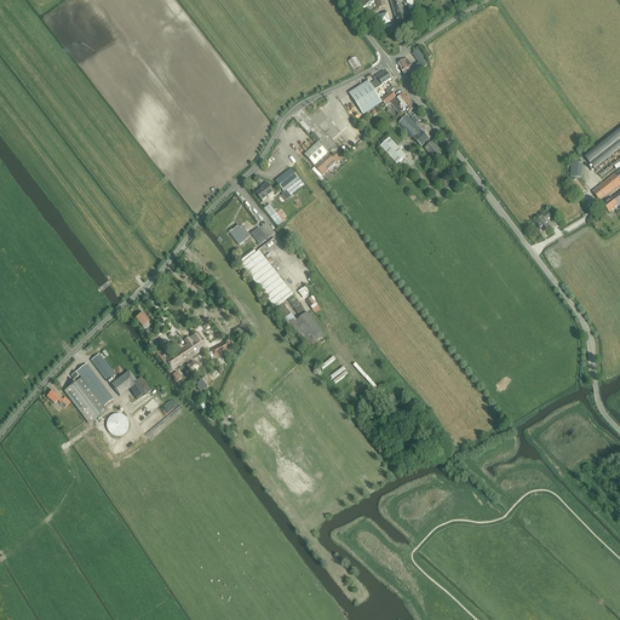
[(397,23),(397,24),(400,33),(415,28),(413,18),(411,15),(407,16),(405,6),(402,0),(389,0),(392,10),(397,23)]
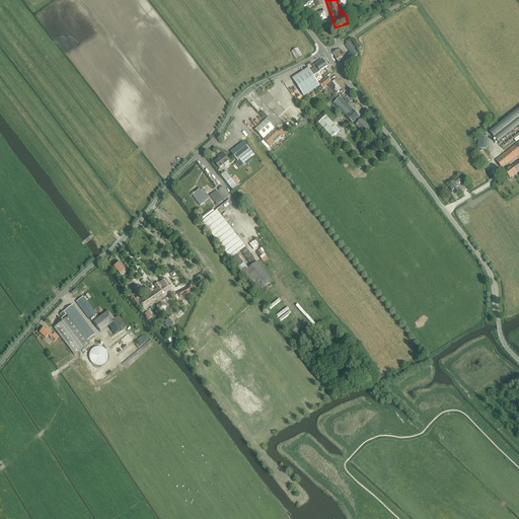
[(317,13),(319,21),(327,19),(325,11),(317,13)]
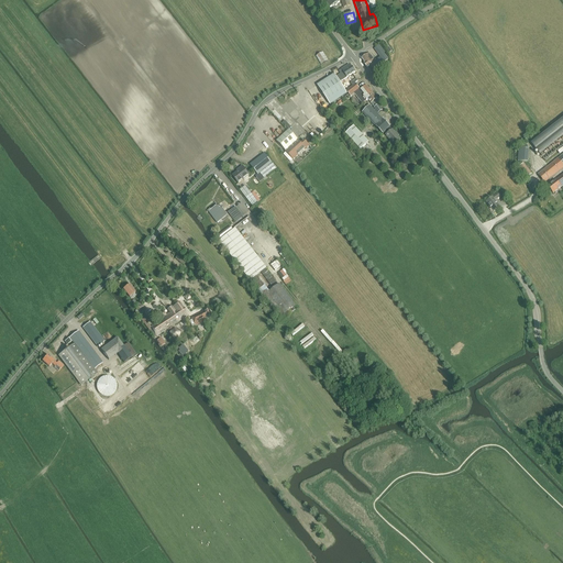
[(384,63),(388,59),(384,54),(385,53),(379,46),(374,50),(381,58),(375,62),(370,54),(362,59),(365,64),(364,64),(367,68),(370,66),(375,75),(386,67),(384,63)]
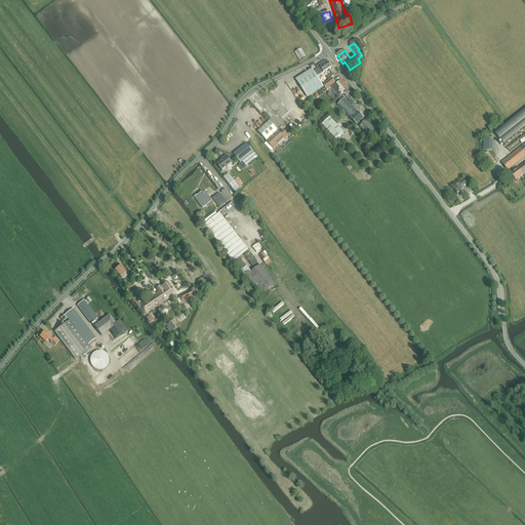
[(295,53),(299,61),(306,57),(301,49),(295,53)]
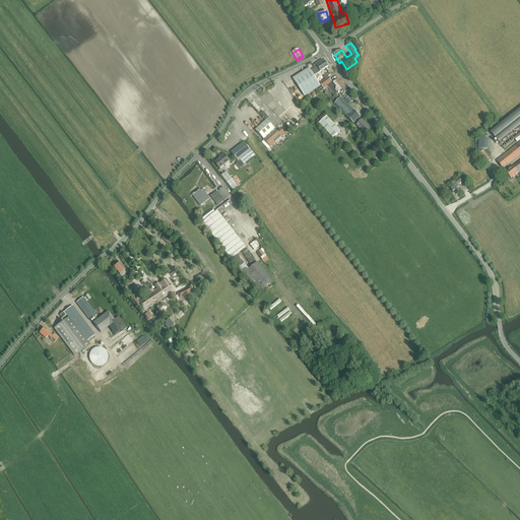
[(315,69),(311,72),(314,77),(328,67),(324,61),(323,62),(322,61),(316,65),(315,65),(313,66),(315,69)]
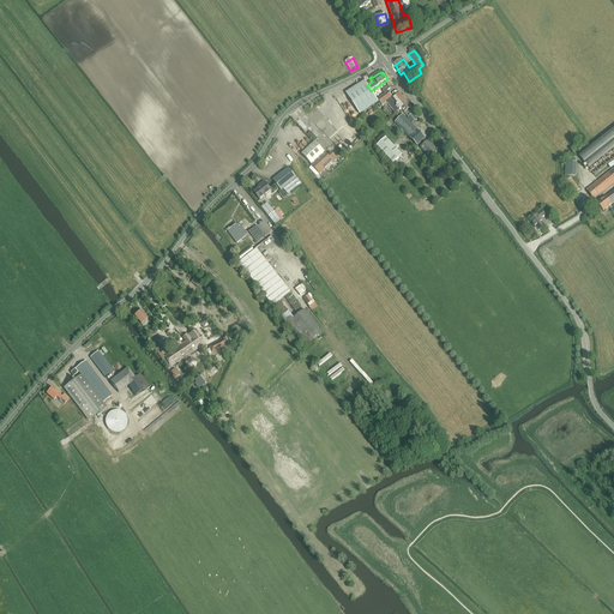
[(379,103),(371,91),(367,85),(366,85),(365,82),(347,94),(351,102),(360,115),(379,103)]
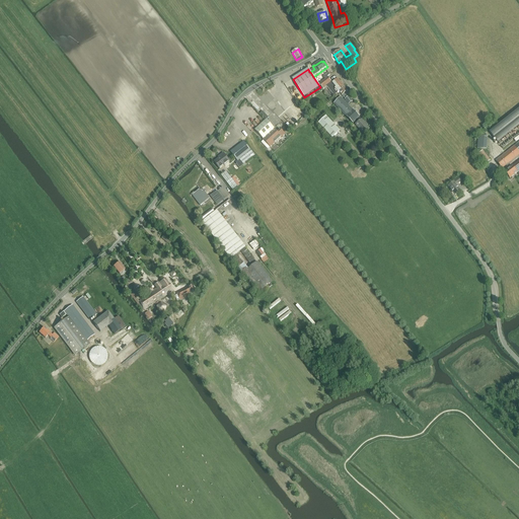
[(338,93),(339,92),(345,88),(338,80),(332,84),(327,77),(318,84),(322,90),(326,87),(334,96),(338,93)]
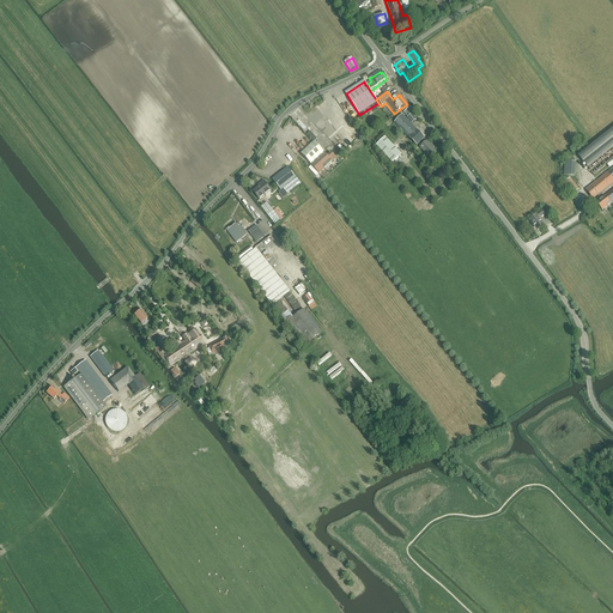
[(413,111),(407,104),(400,109),(407,117),(407,119),(412,125),(417,121),(411,113),(413,111)]
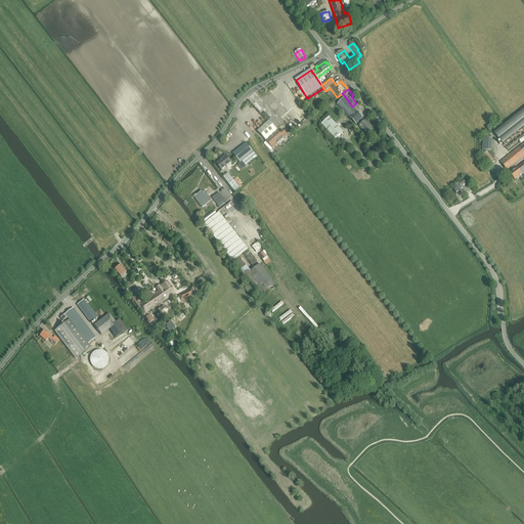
[(369,133),(373,131),(365,122),(364,122),(362,119),(363,119),(344,99),(337,105),(356,125),(357,124),(363,132),(362,133),(366,137),(369,134),(369,133)]
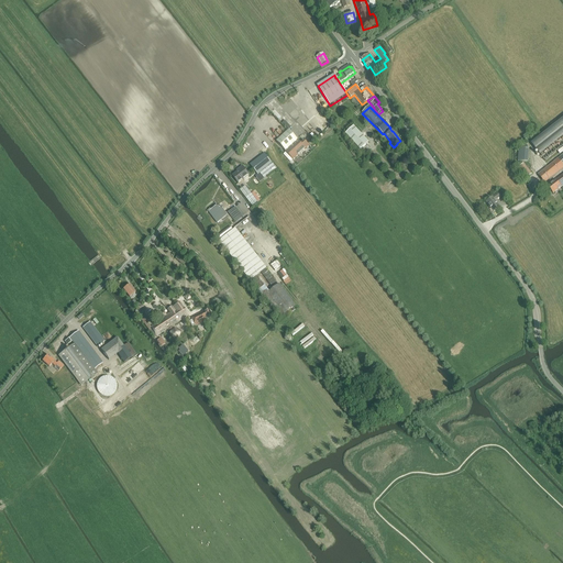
[(545,162),(562,146),(562,118),(531,144),(545,162)]
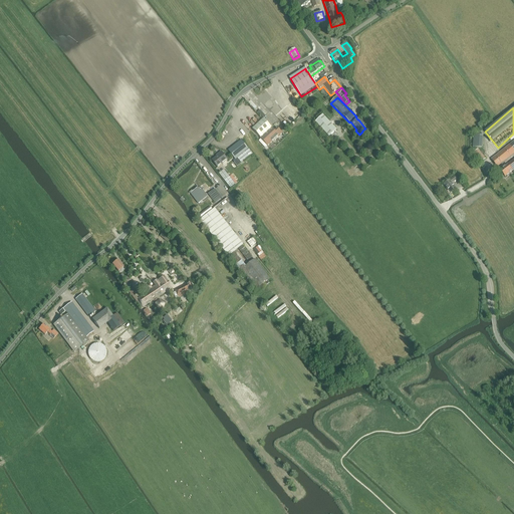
[(260,110),(258,112),(264,118),(266,116),(260,110)]
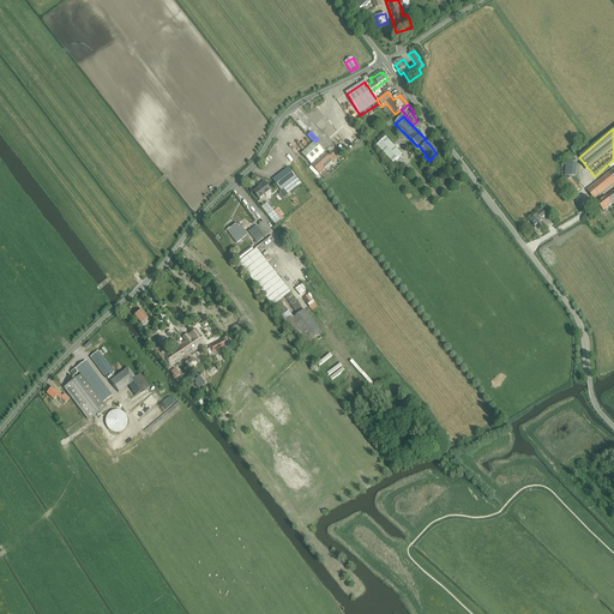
[(377,146),(393,164),(403,155),(386,138),(377,146)]
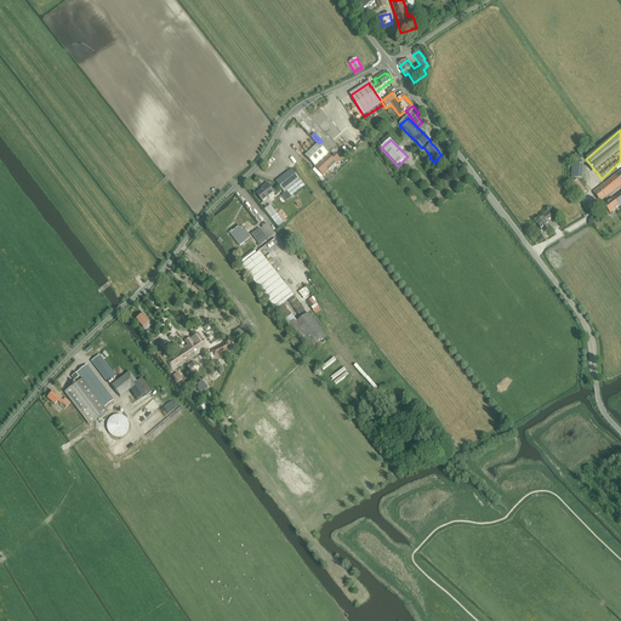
[(318,144),(305,157),(315,167),(315,169),(313,171),(320,180),(323,177),(324,177),(337,164),(337,165),(341,161),(336,155),(332,159),(318,144)]
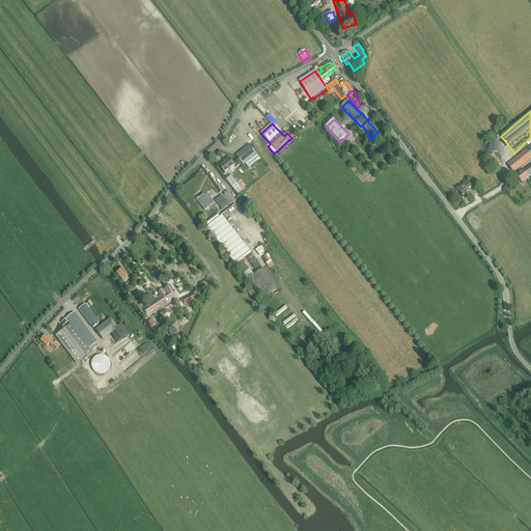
[(497,154),(498,141),(490,140),(488,152),(497,154)]
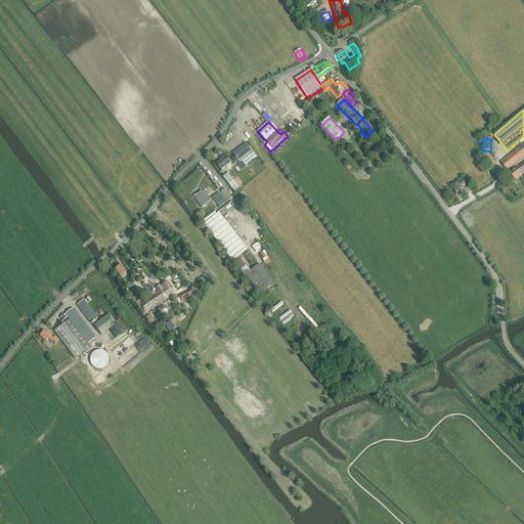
[(247,143),(232,154),(239,163),(244,168),(258,158),(247,143)]
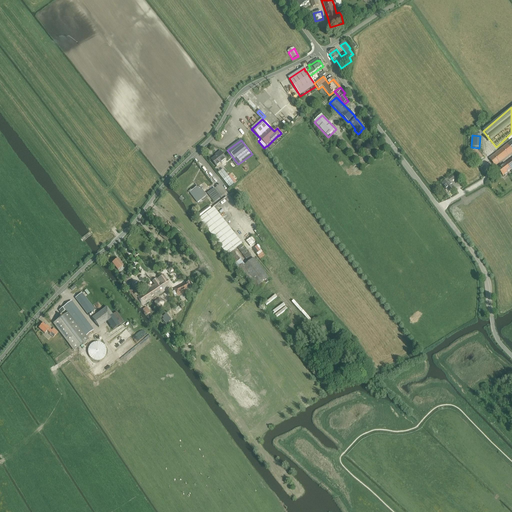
[(495,167),(511,153),(511,141),(489,159),(495,167)]
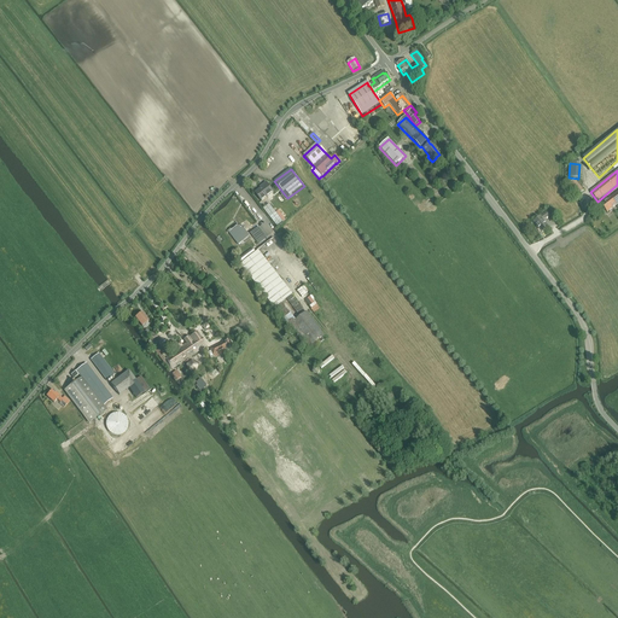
[(579,196),(583,192),(575,181),(570,185),(579,196)]
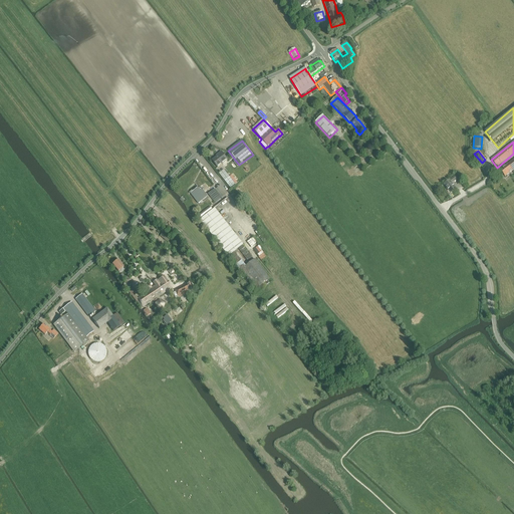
[(218,169),(227,161),(222,153),(218,156),(219,157),(212,162),(218,169)]
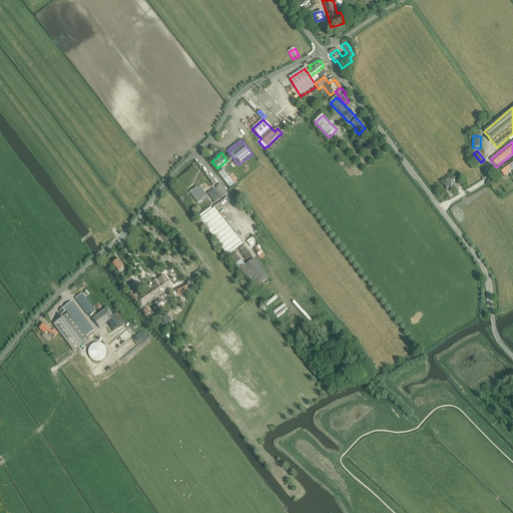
[(504,176),(512,169),(512,159),(499,170),(504,176)]
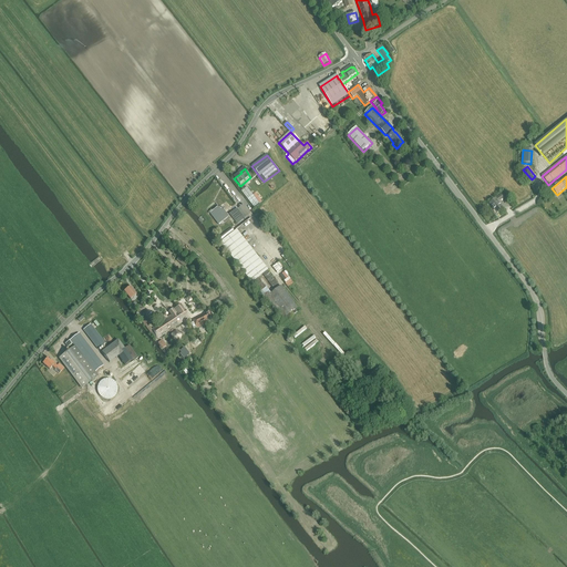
[(241,192),(255,208),(259,204),(260,204),(263,203),(256,194),(254,196),(247,188),(241,192)]
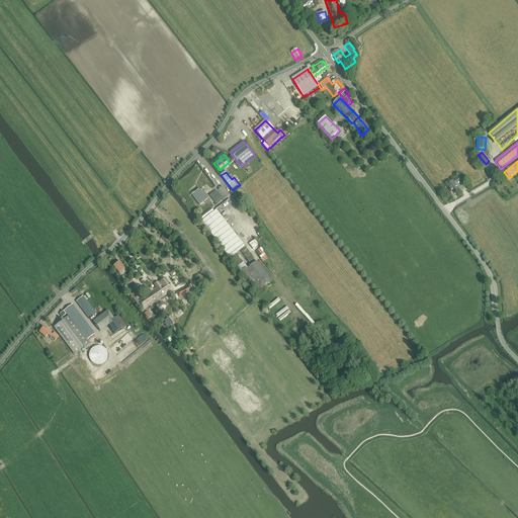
[(455,185),(460,181),(458,178),(453,181),(447,186),(454,194),(460,190),(455,185)]
